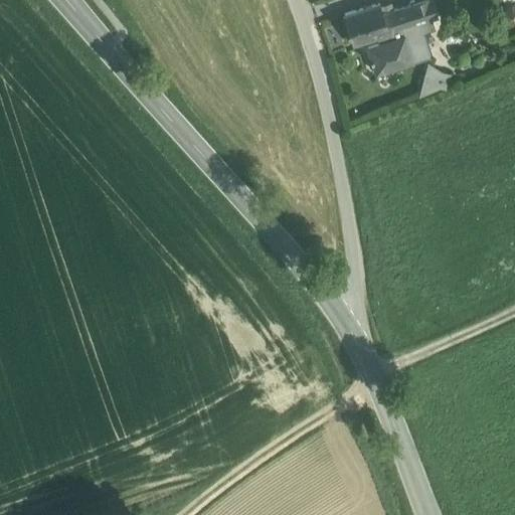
[(378,2),(344,13),(354,43),(376,37),(378,42),(403,37),(410,35),(407,26),(416,23),(436,17),(430,0),(411,0),(409,1),(409,4),(382,13),(378,2)]
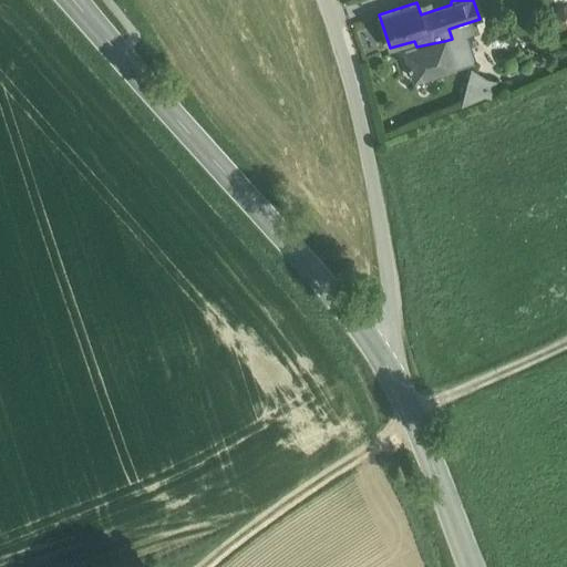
[(566,28),(566,6),(564,6),(556,11),(555,20),(560,27),(566,28)]
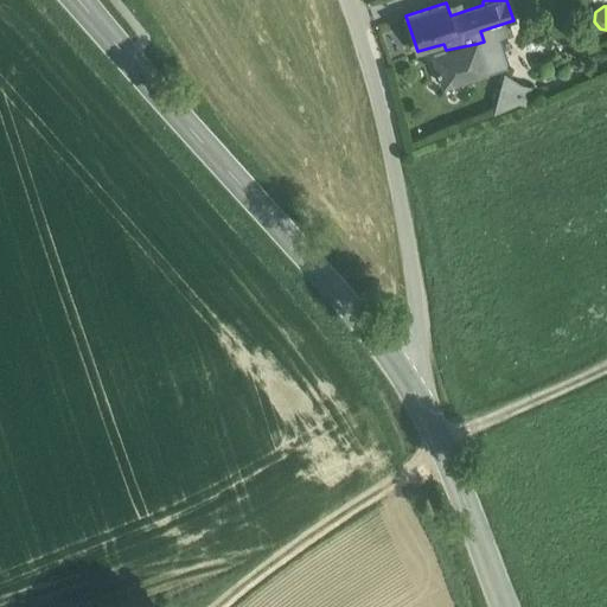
[(504,65),(491,27),(480,31),(484,42),(475,44),(446,50),(434,55),(442,85),(504,65)]
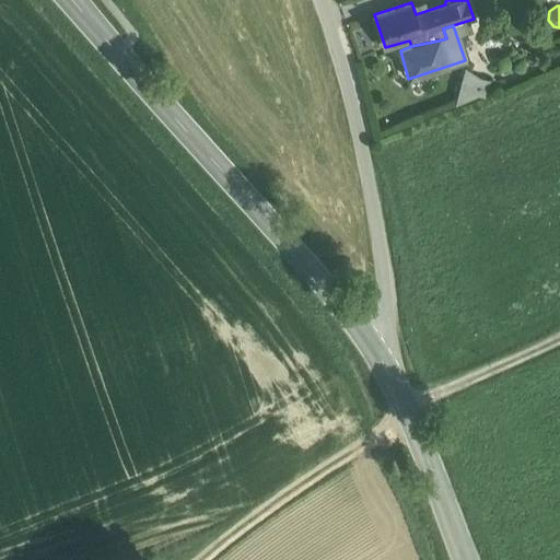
[(482,81),(466,70),(457,103),(479,95),(481,88),(486,89),(487,82),(482,81)]
